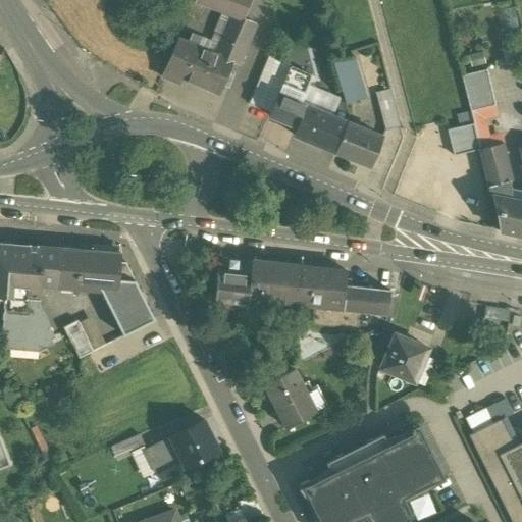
[(196,0),(196,1),(225,13),(243,20),(244,19),(251,0),(196,0)]
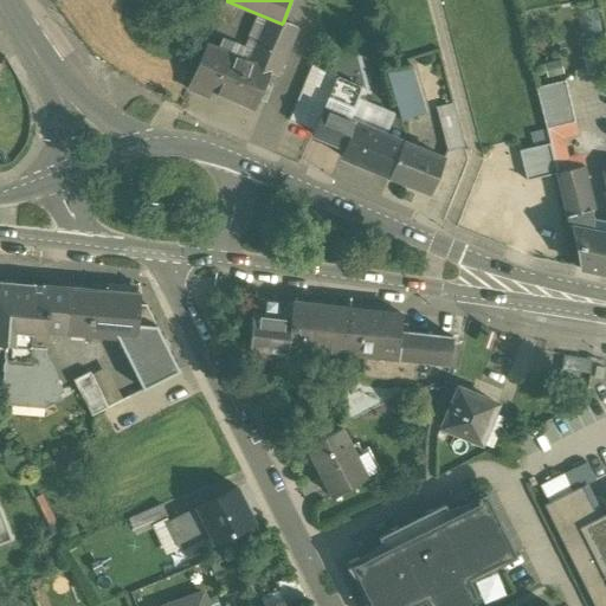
[(282,24),(262,15),(258,24),(294,39),(297,28),(283,23),(282,24)]
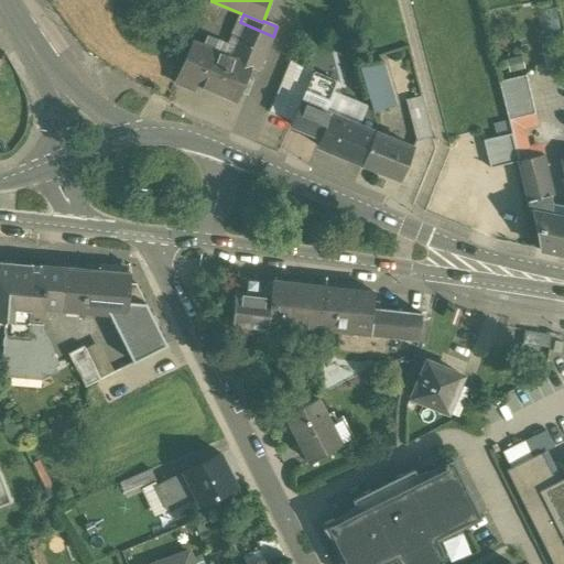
[(239,21),(224,55),(214,51),(217,42),(207,38),(204,47),(194,43),(175,84),(195,93),(198,86),(236,102),(240,93),(247,95),(253,82),(246,78),(250,68),(258,72),(273,36),(240,22),(239,21)]
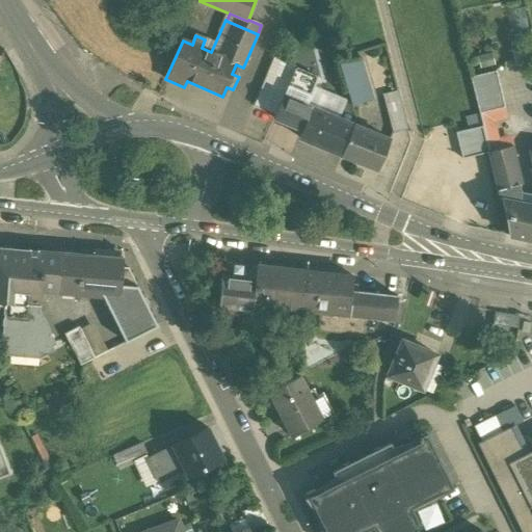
[(293,64),(274,57),(254,106),(274,115),(294,68),(293,64)]
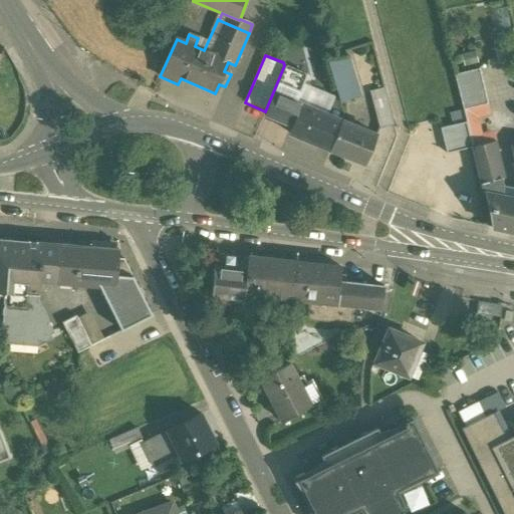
[(347,56),(328,62),(340,102),(359,97),(347,56)]
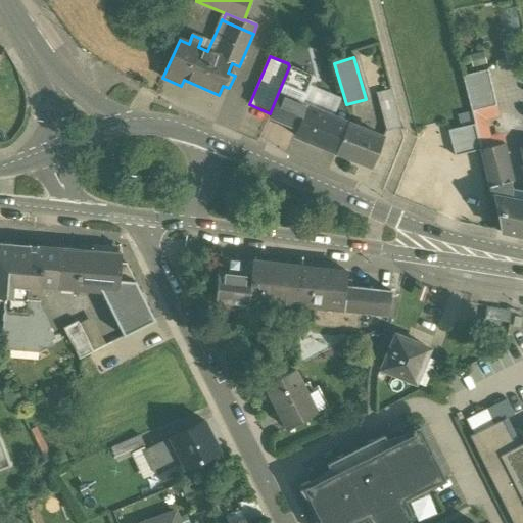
[(299,72),(289,66),(270,113),(269,115),(281,121),(291,94),(290,94),(299,72)]
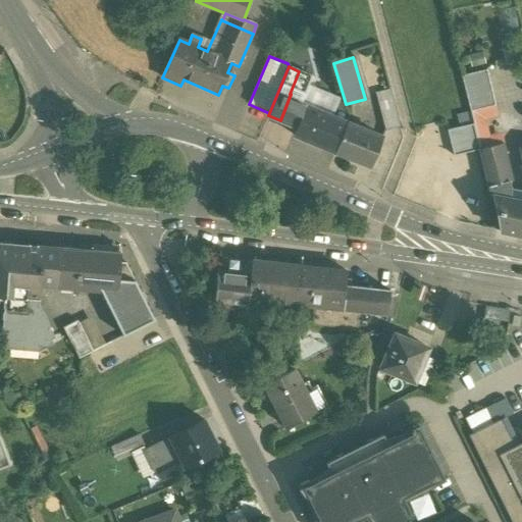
[(487,69),(461,75),(470,111),(493,106),(497,105),(487,69)]
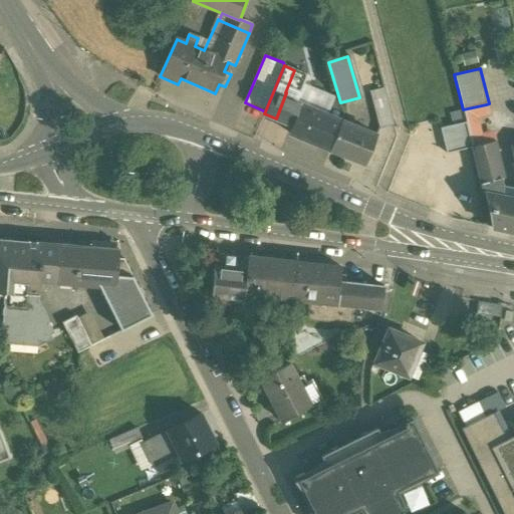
[(294,70),(285,92),(286,92),(298,97),(302,85),(306,75),(294,70)]
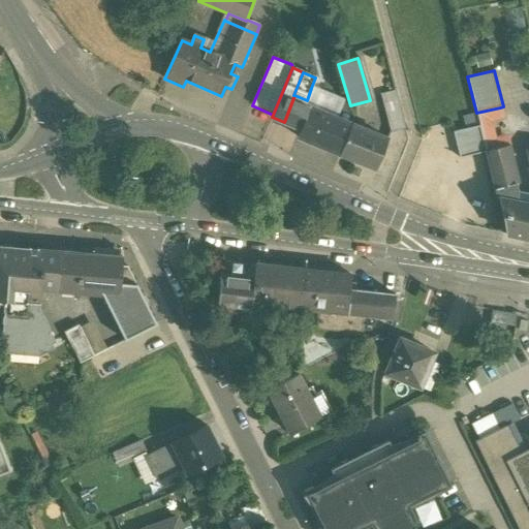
[(342,101),(311,88),(307,100),(305,105),(336,118),(342,101)]
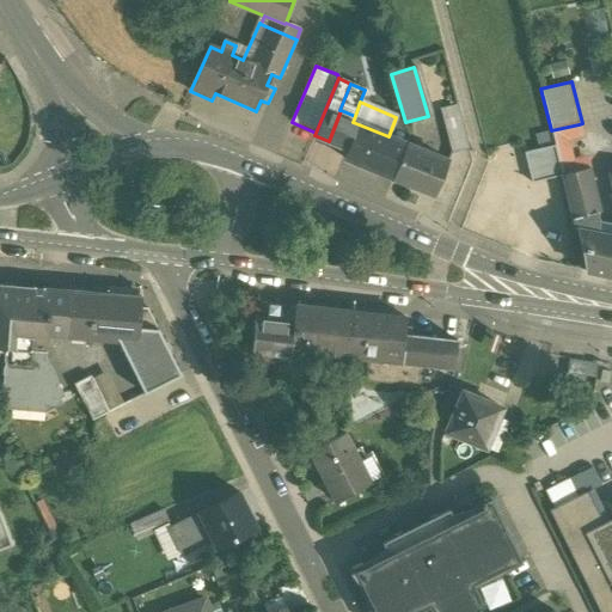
[(341,110),(329,141),(347,150),(350,142),(343,140),(352,121),(353,122),(355,116),(341,110)]
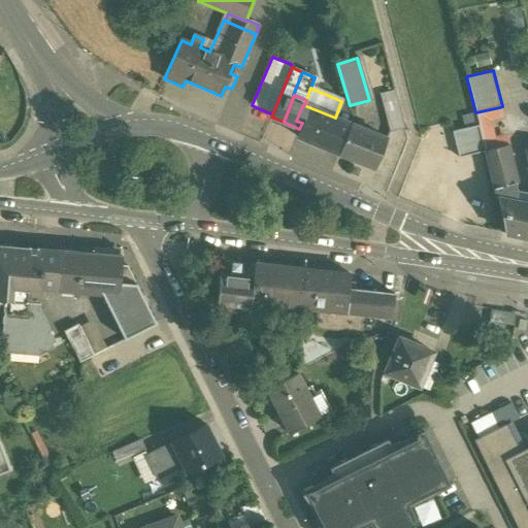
[(397,98),(381,95),(391,133),(404,129),(397,98)]
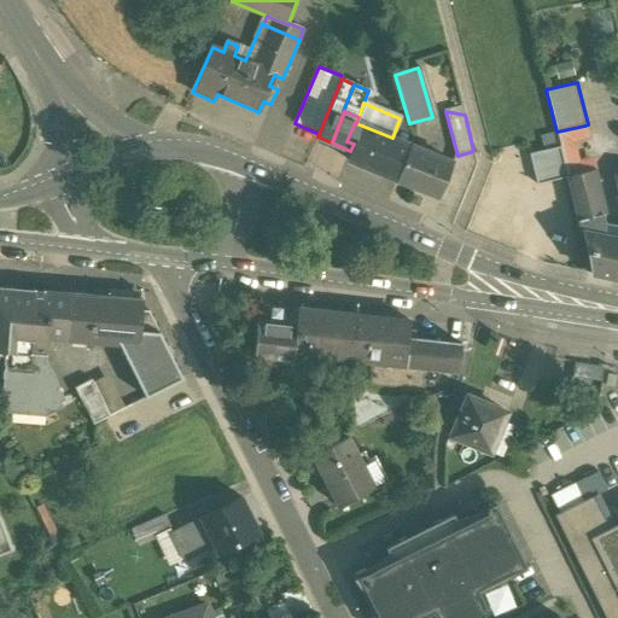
[(356,123),(355,122),(347,141),(354,144),(350,151),(347,159),(382,174),(396,140),(392,138),(356,123)]
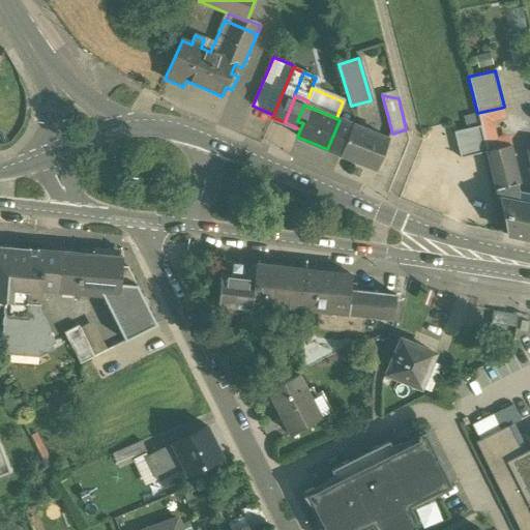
[(508,137),(494,141),(489,120),(503,116),(501,108),(477,113),(480,127),(487,153),(506,148),(510,147),(508,137)]
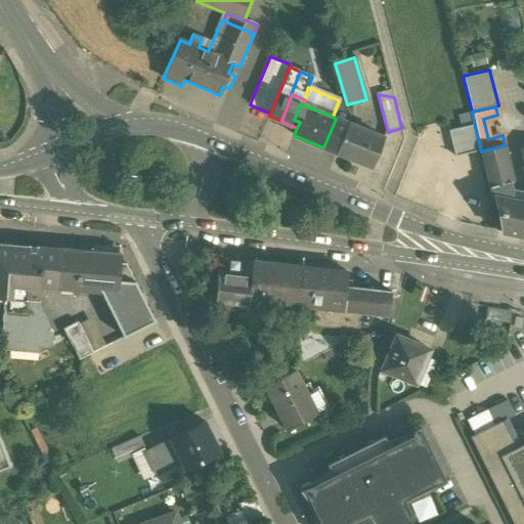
[(336,119),(323,147),(336,153),(348,124),(336,119)]
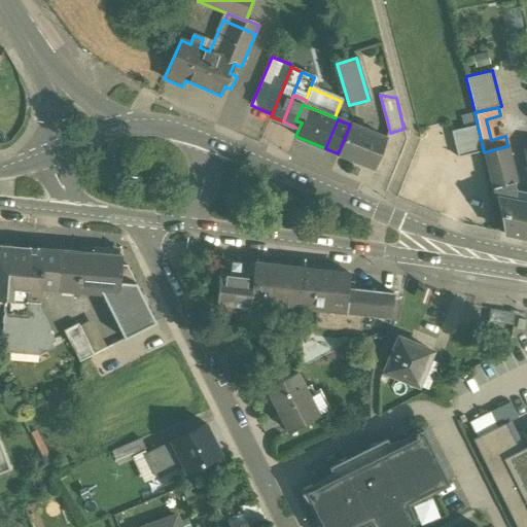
[(385,139),(350,125),(338,153),(374,168),(385,139)]
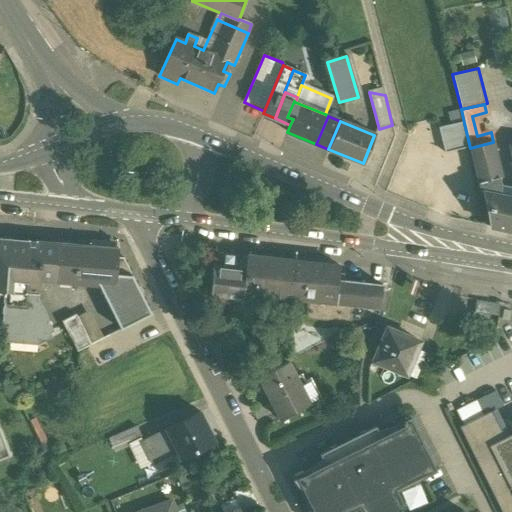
[(447,153),(470,148),(464,123),(441,129),(447,153)]
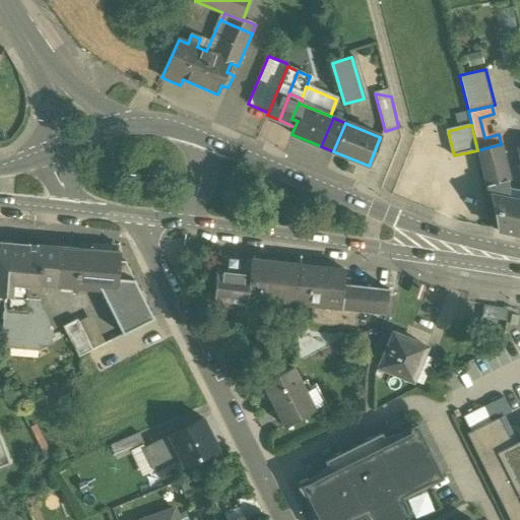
[(497,145),(477,150),(489,196),(490,195),(497,231),(503,198),(504,189),(507,185),(497,145)]
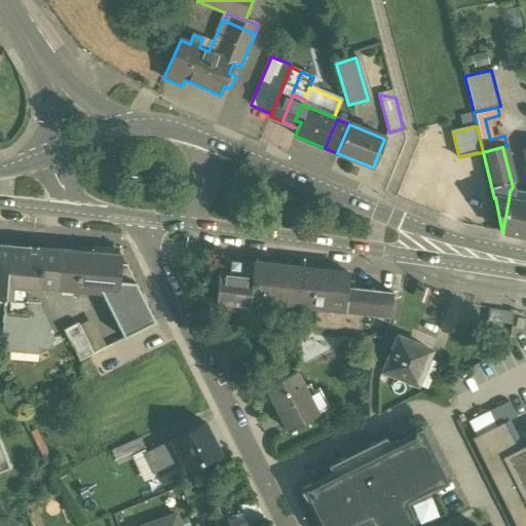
[(525,202),(509,200),(502,233),(525,237),(525,202)]
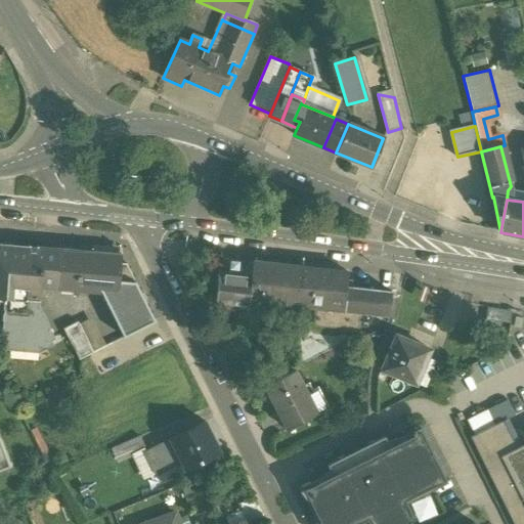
[(44,247),(0,244),(0,298),(2,299),(2,303),(3,303),(0,347),(37,349),(53,341),(42,317),(32,317),(34,301),(38,301),(40,289),(44,247)]
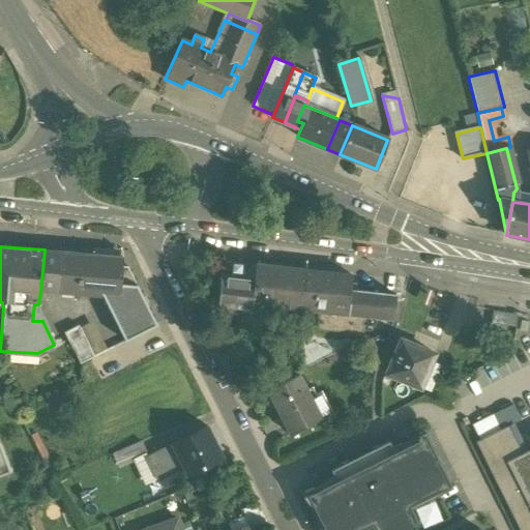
[(123,256),(45,249),(40,292),(102,296),(119,298),(122,266),(123,256)]
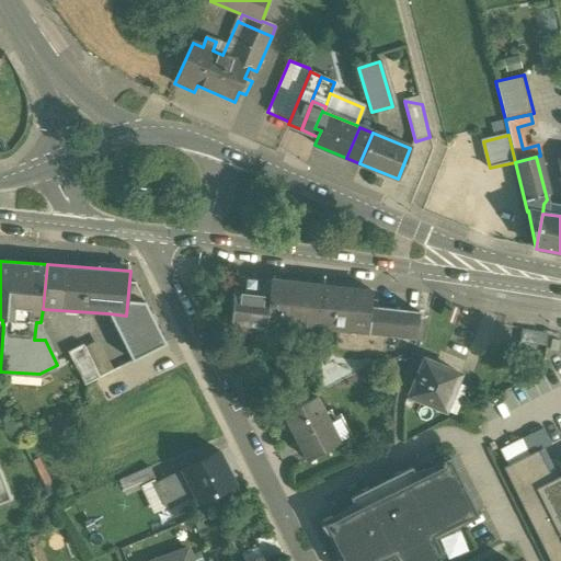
[(271,281),(247,277),(244,293),(268,295),(271,281)]
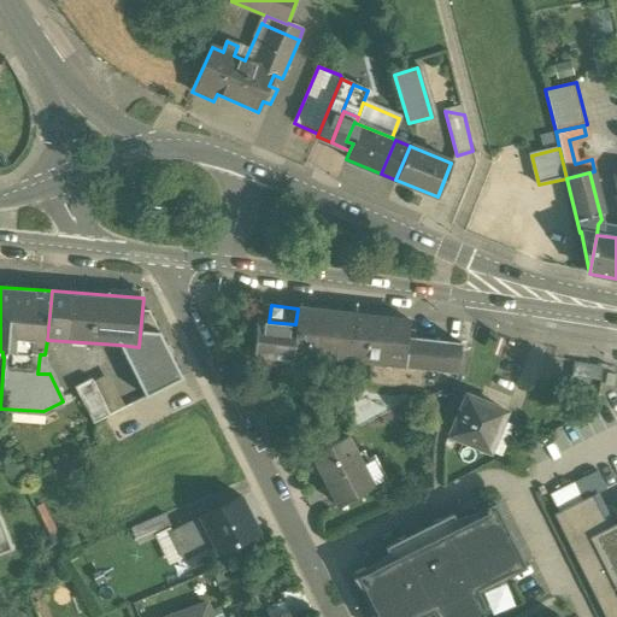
[(356,316),(298,309),(295,324),(292,353),(294,354),(351,360),(356,316)]
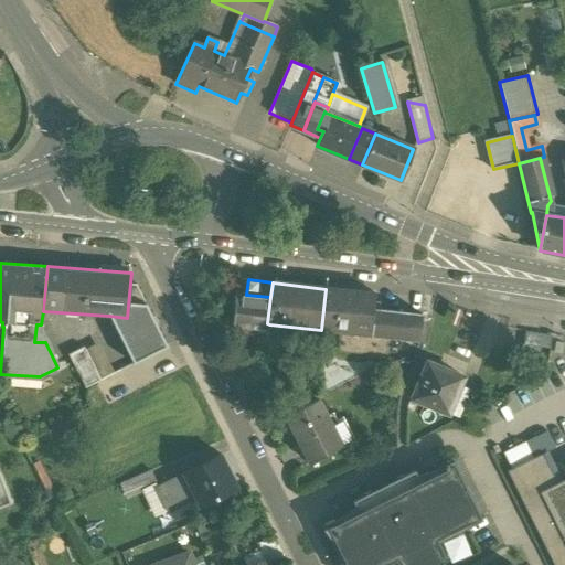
[(168,347),(136,284),(130,284),(127,318),(109,316),(134,364),(168,347)]
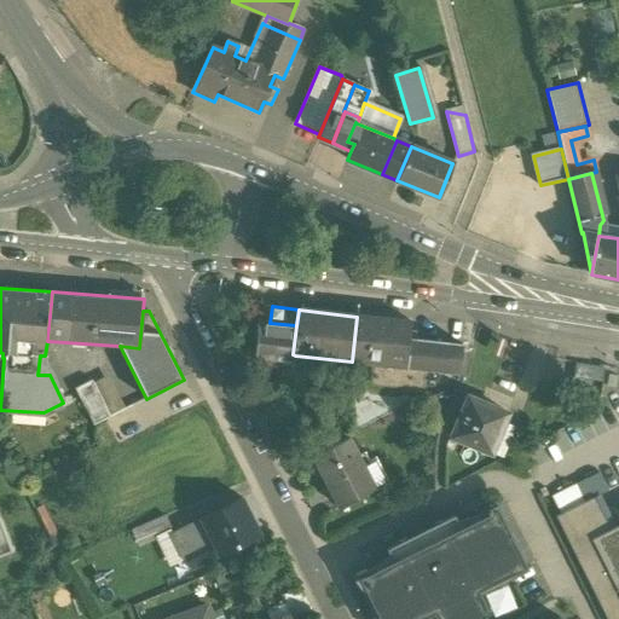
[(411,323),(357,317),(352,362),(372,364),(405,369),(409,339),(411,323)]
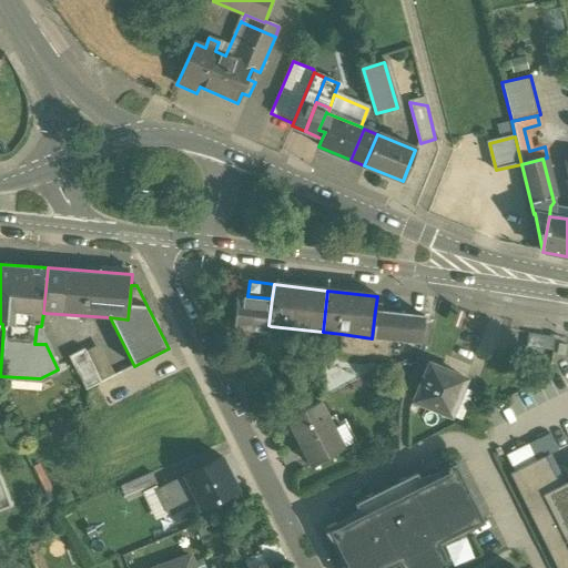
[(247,296),(237,295),(233,333),(269,337),(271,326),(269,325),(272,298),(247,296)]
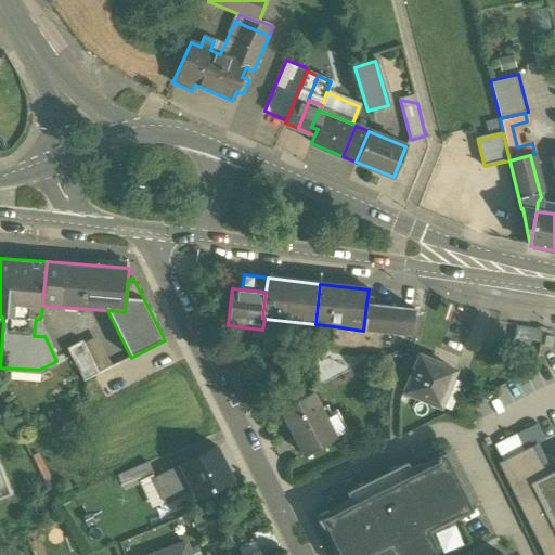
[(414,309),(366,304),(363,331),(334,326),(332,344),(378,349),(381,331),(411,335),(414,309)]
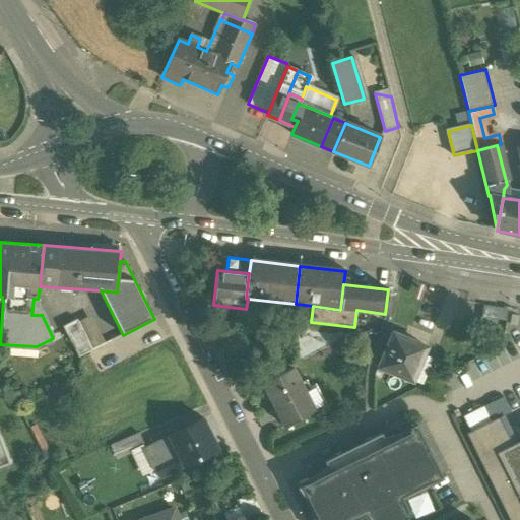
[(507,309),(483,305),(482,318),(506,321),(508,309),(507,309)]
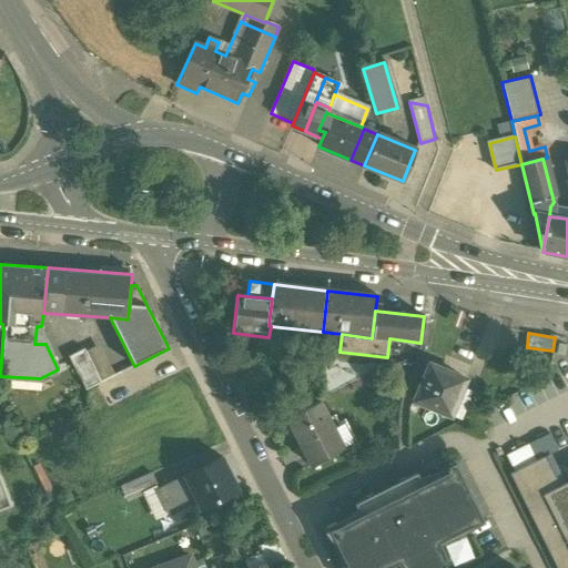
[(83,350),(68,357),(85,391),(101,383),(83,350)]
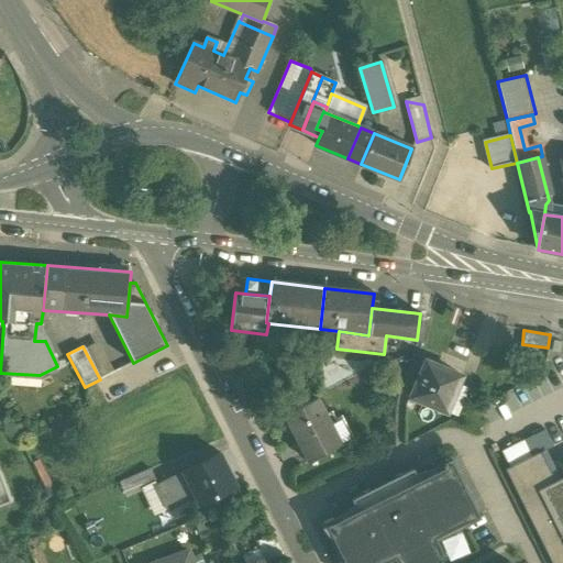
[(461,376),(424,361),(409,397),(445,412),(461,376)]
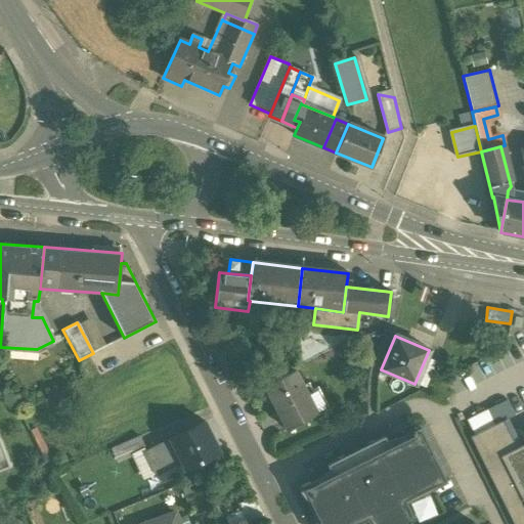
[(279,362),(258,374),(265,387),(287,376),(279,362)]
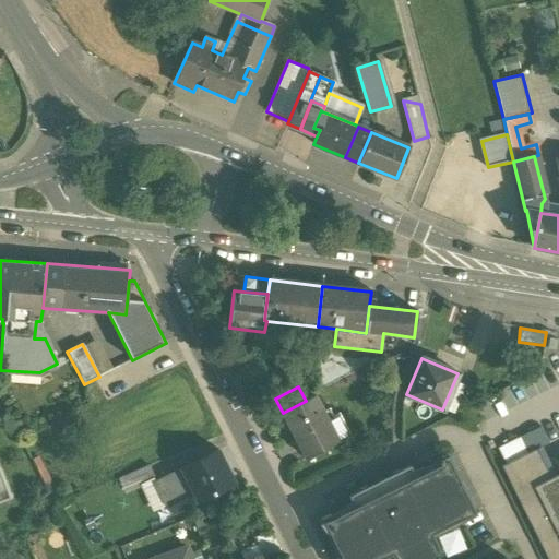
[(323,414),(316,396),(306,401),(283,413),(282,413),(305,459),(339,442),(323,414)]
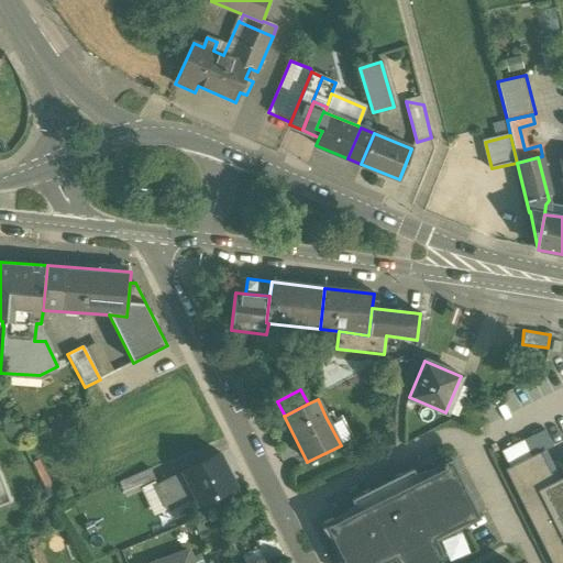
[(352,440),(341,418),(334,421),(331,414),(326,417),(341,445),(352,440)]
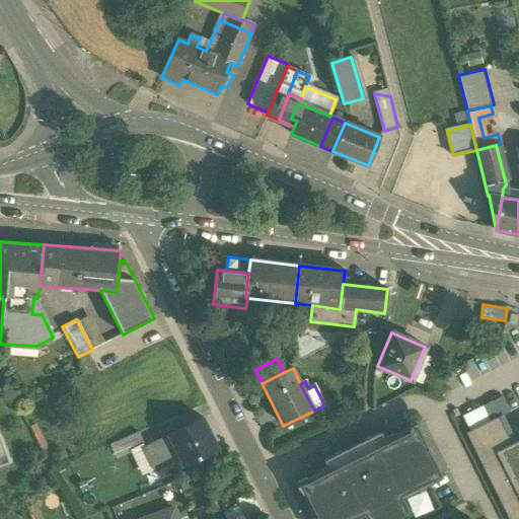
[(473,430),(467,433),(511,518),(518,518),(518,439),(514,442),(501,416),(473,430)]
